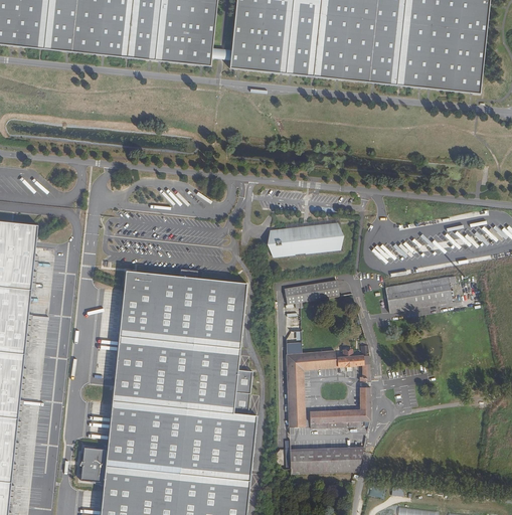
[(0,42),(211,64),(217,0),(0,0),(0,42)]
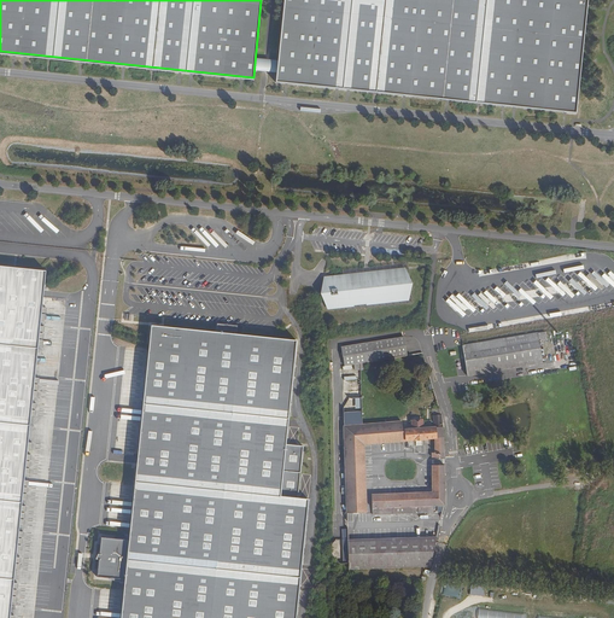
[(577,110),(586,0),(284,0),(276,80),(577,110)]
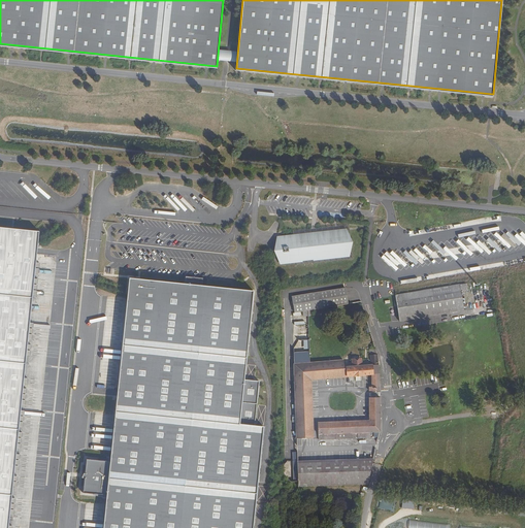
[(0,527),(5,527),(36,232),(0,228),(0,527)]
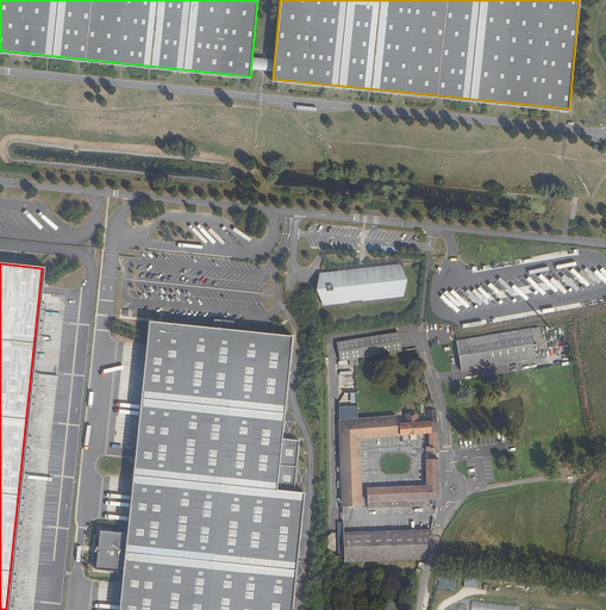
[(375,267),(335,272),(336,275),(317,278),(318,288),(317,288),(317,292),(319,291),(320,302),(338,300),(338,302),(399,296),(398,278),(394,278),(393,267),(388,267),(388,265),(382,266),(382,268),(375,268),(375,267)]
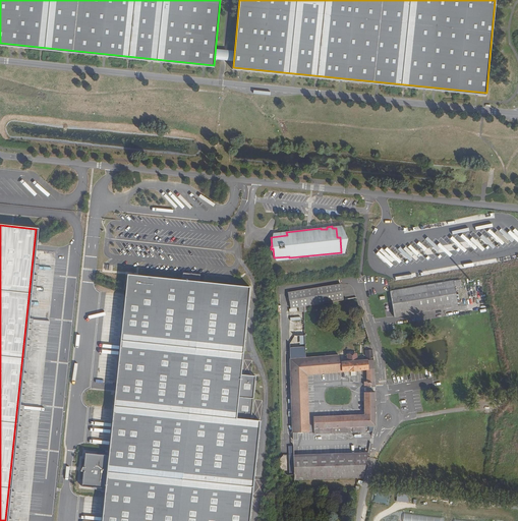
[(177,278),(123,272),(102,452),(102,454),(88,453),(76,451),(75,466),(76,466),(76,470),(74,470),(73,484),(83,485),(98,486),(98,489),(94,520),(246,520),(257,420),(248,419),(252,375),(238,375),(246,286),(195,280),(196,274),(178,272),(177,278)]
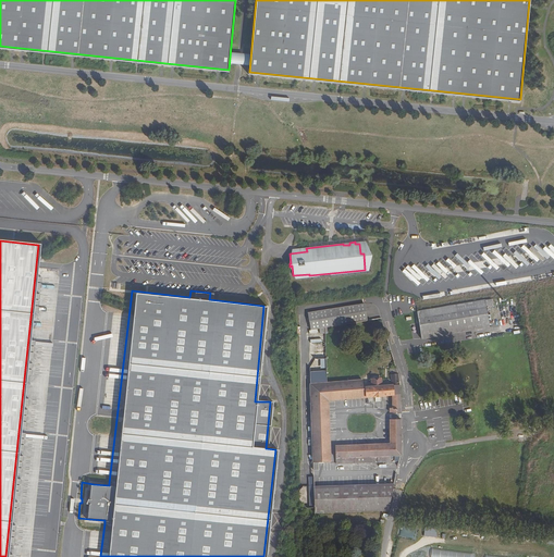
[(418,338),(487,327),(483,307),(482,300),(414,312),(418,338)]
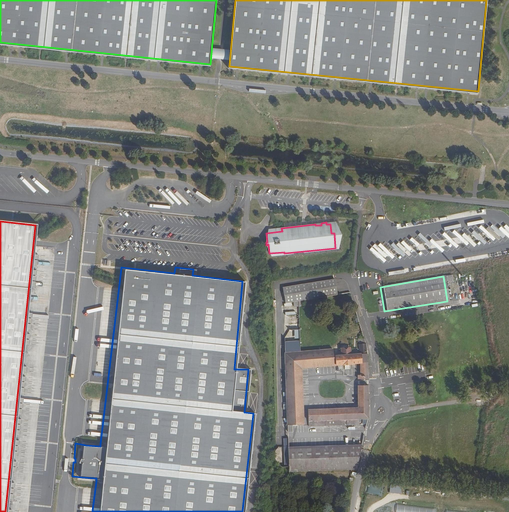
[(332,279),(314,282),(317,297),(334,294),(332,279)]
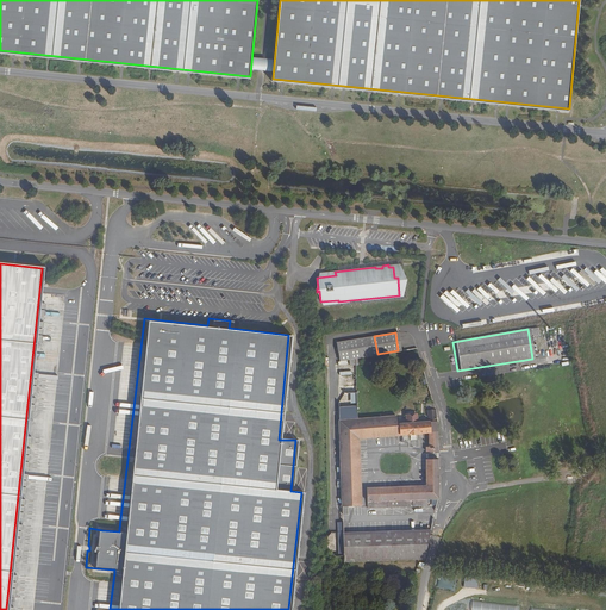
[(354,340),(354,358),(358,358),(368,356),(378,354),(374,336),(354,340)]
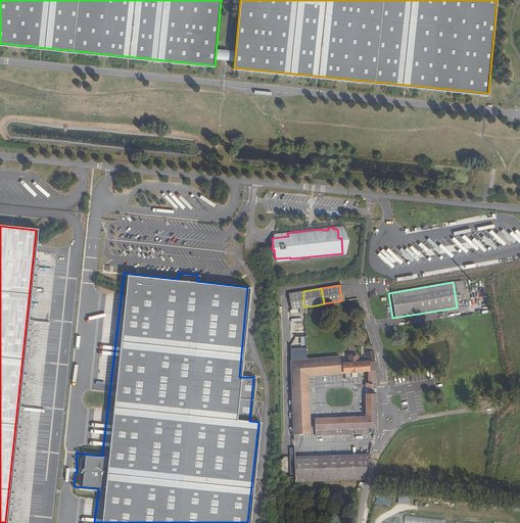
[(303,291),(286,294),(288,310),(294,308),(297,307),(301,307),(303,306),(303,291)]
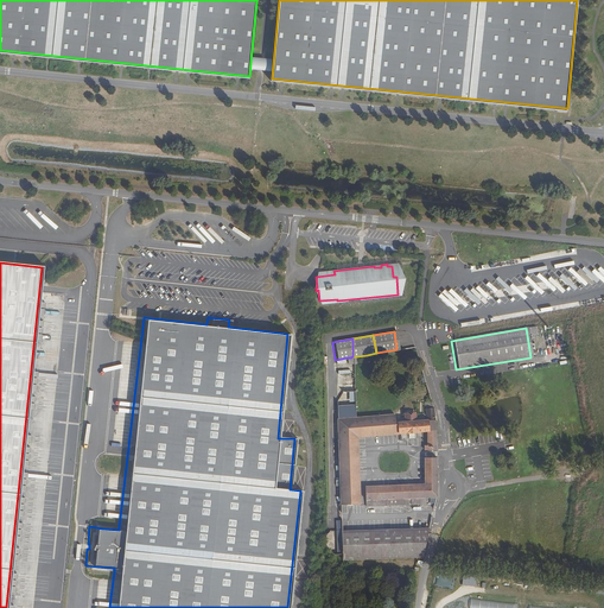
[(392,415),(335,419),(337,505),(356,504),(355,437),(395,434),(404,432),(404,434),(414,432),(424,431),(425,445),(421,445),(421,450),(433,450),(433,431),(431,409),(428,400),(421,403),(424,420),(413,422),(412,415),(401,415),(402,422),(393,423),(392,415)]
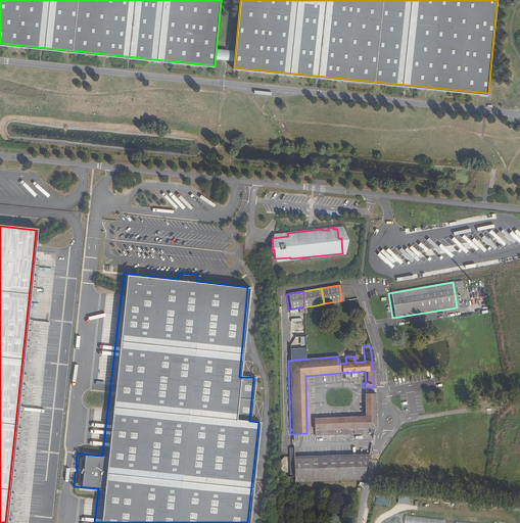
[(373,393),(363,393),(363,417),(312,419),(313,435),(349,434),(349,428),(350,428),(350,434),(364,433),(364,428),(373,428),(373,393)]
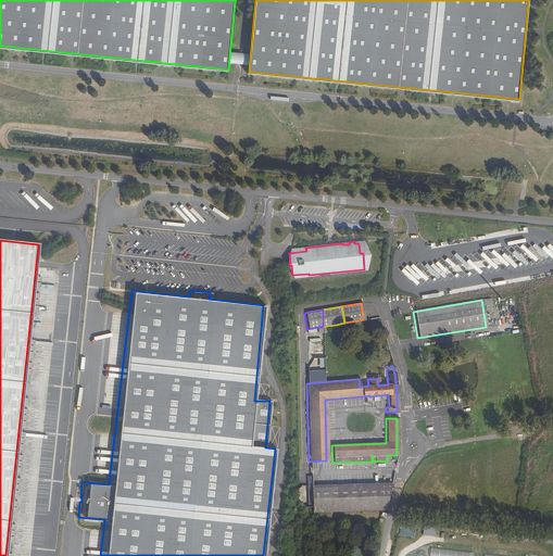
[(390,483),(375,484),(375,487),(376,510),(384,510),(390,483)]
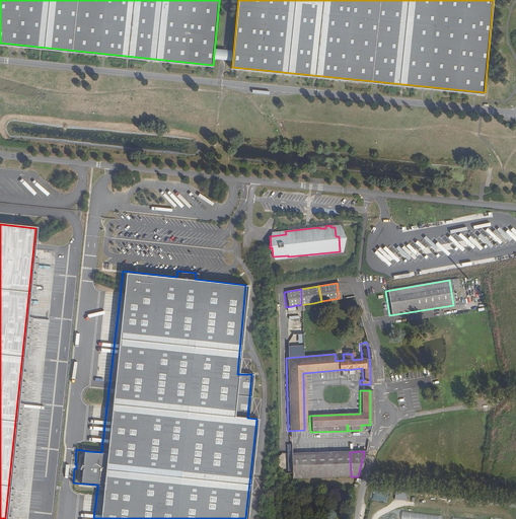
[(350,454),(289,456),(290,477),(351,476),(350,454)]
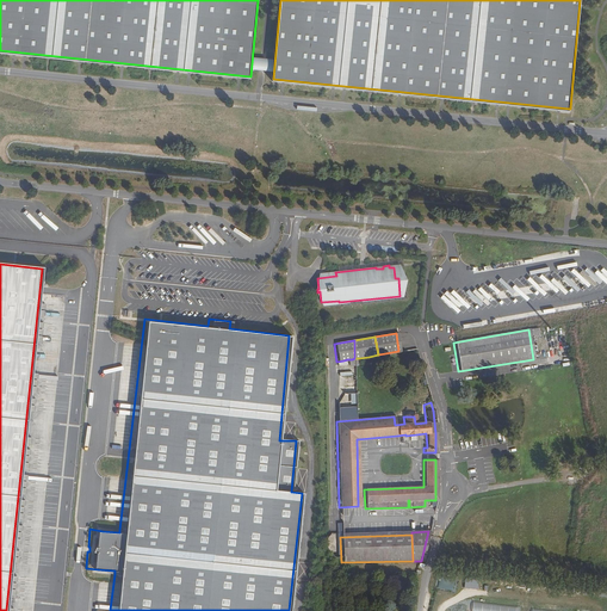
[(305,582),(307,563),(295,563),(295,582),(305,582)]
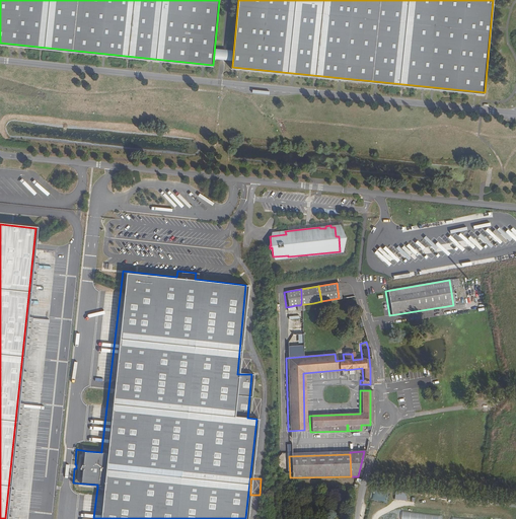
[(371,490),(369,499),(382,501),(384,492),(371,490)]
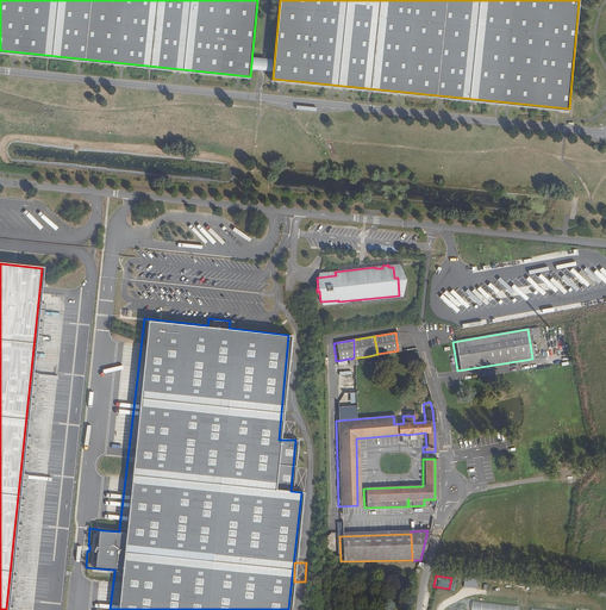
[(513,609),(514,605),(469,599),(467,609),(513,609)]
